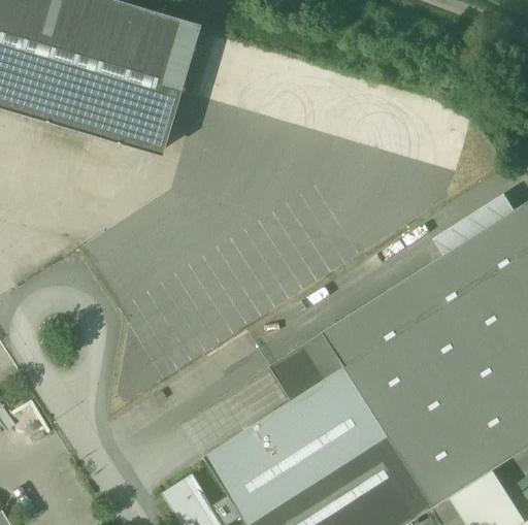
[(0,0),(0,102),(40,115),(39,119),(64,127),(66,122),(88,129),(87,133),(111,140),(112,136),(160,150),(178,90),(192,41),(196,29),(171,22),(173,18),(149,10),(147,14),(125,7),(126,3),(114,0),(100,0),(0,0)]
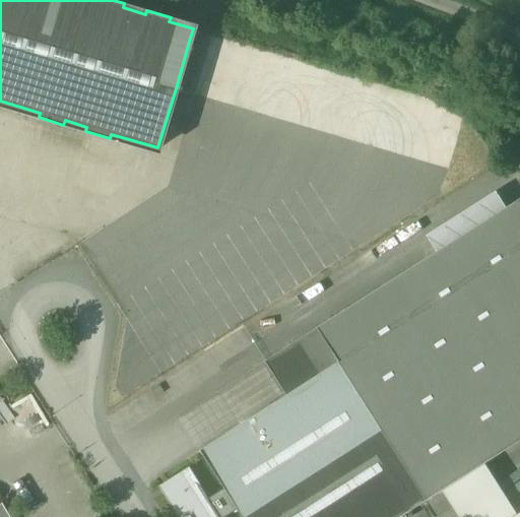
[(201,45),(189,41),(176,88),(187,91),(201,45)]
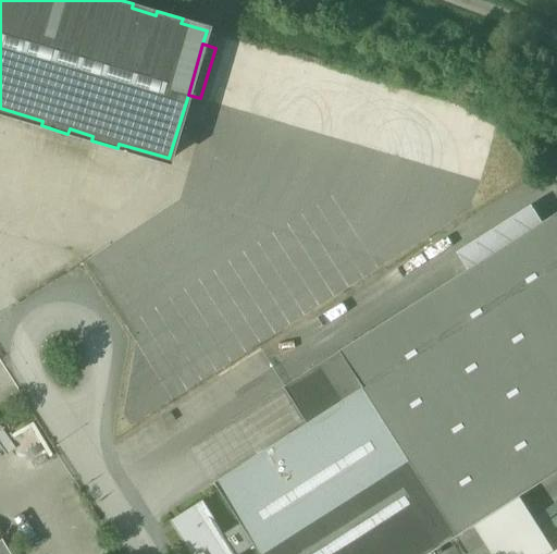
[(125,390),(134,421),(416,238),(399,244),(398,237),(412,234),(406,223),(408,230),(390,235),(382,209),(391,204),(386,188),(368,159),(362,140),(344,145),(343,142),(333,148),(325,136),(341,125),(277,144),(270,118),(259,125),(262,135),(164,198),(175,234),(187,253),(160,270),(175,325),(141,347),(156,370),(125,390)]
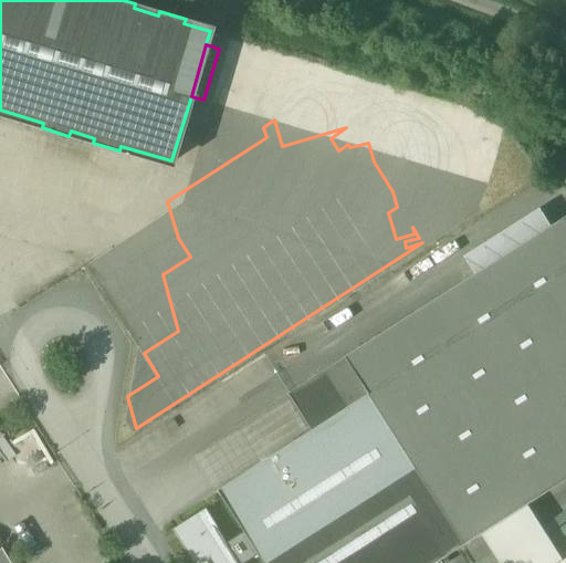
[(464,254),(475,272),(552,223),(541,206),(464,254)]
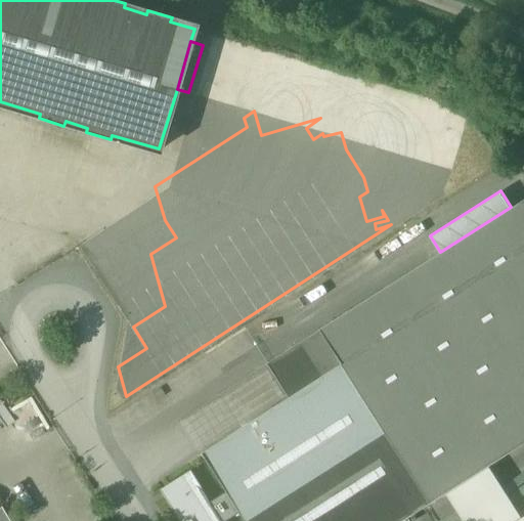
[(242,510),(248,520),(399,520),(523,442),(523,198),(511,207),(440,252),(321,328),(343,362),(290,396),(204,451),(228,489),(242,510)]
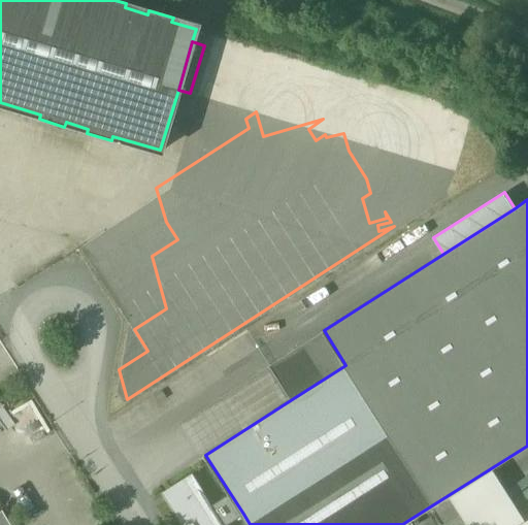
[(324,330),(270,364),(292,399),(345,365),(324,330)]
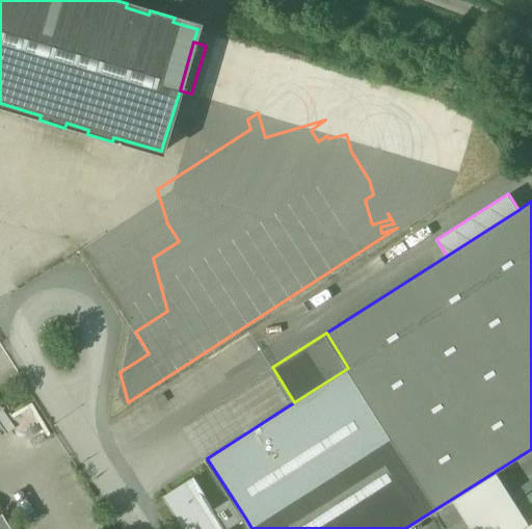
[(227,528),(213,508),(195,480),(169,497),(189,528),(227,528)]
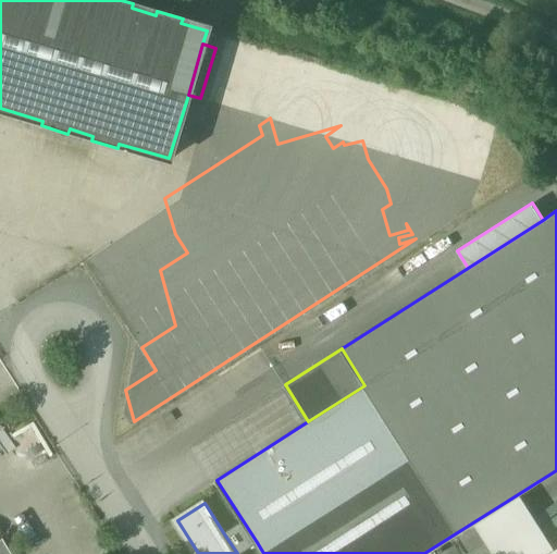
[(237,553),(257,542),(243,520),(223,532),(237,553)]
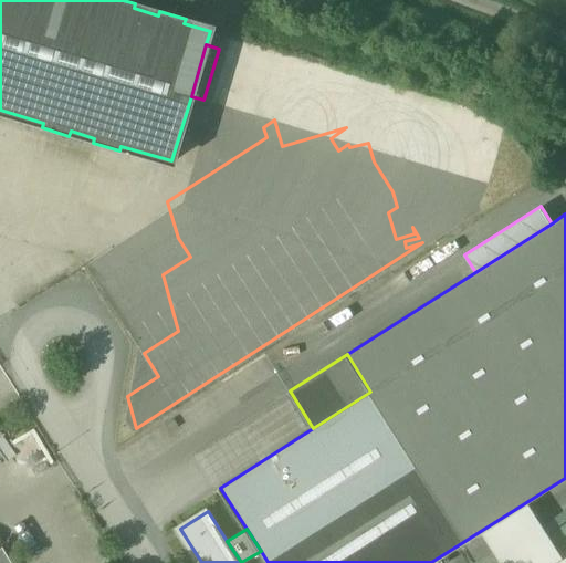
[(11,562),(1,545),(0,545),(0,562),(11,562)]
